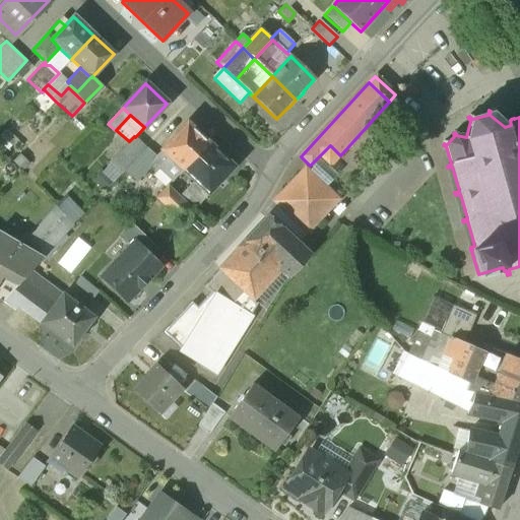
[(187,123),(161,149),(161,150),(168,156),(183,171),(208,143),(187,123)]
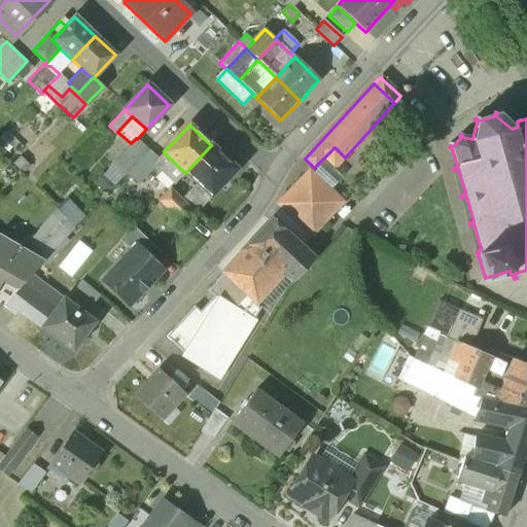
[(131,143),(110,165),(123,177),(128,172),(148,149),(137,139),(136,138),(131,143)]
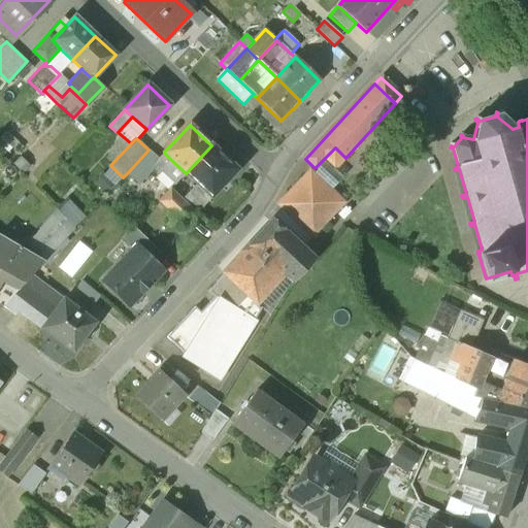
[(236,169),(211,145),(186,173),(197,184),(210,197),(221,187),(226,192),(233,184),(228,178),(236,169)]
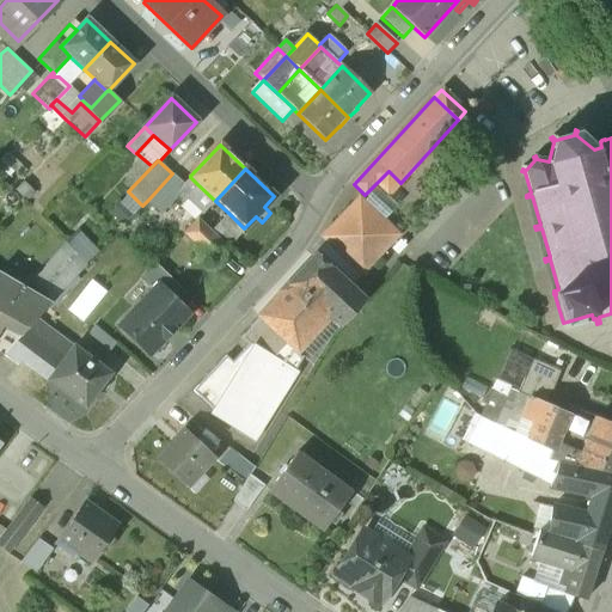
[(359,195),(318,237),(325,244),(314,255),(344,282),(354,271),(360,277),(401,234),(384,220),(396,207),(386,197),(401,183),(389,171),(365,195),(367,197),(365,201),(359,195)]
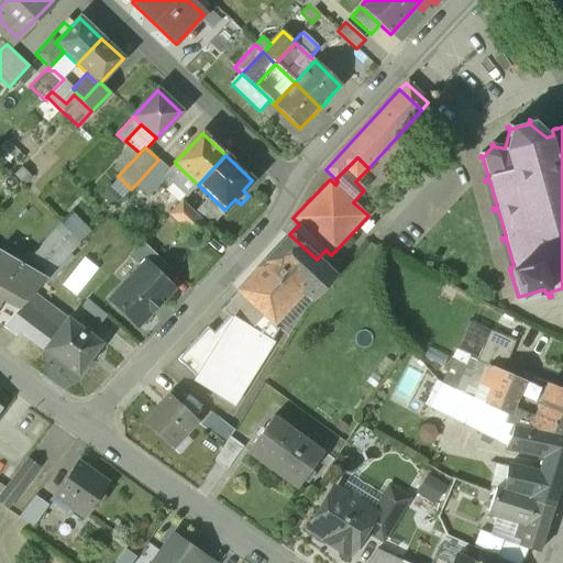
[(158,159),(136,184),(148,195),(165,177),(164,176),(168,169),(158,159)]
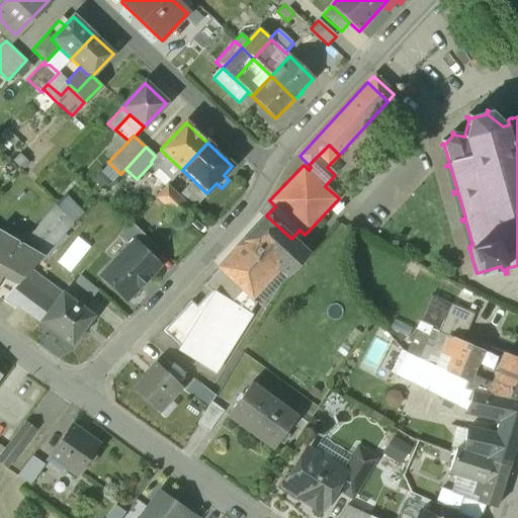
[(161,150),(155,156),(151,162),(152,163),(157,167),(167,156),(161,150)]
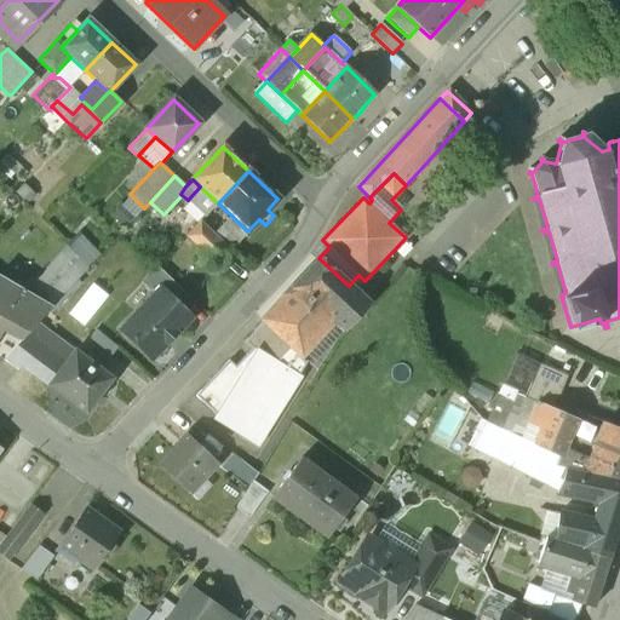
[(218,204),(200,187),(188,200),(206,217),(218,204)]
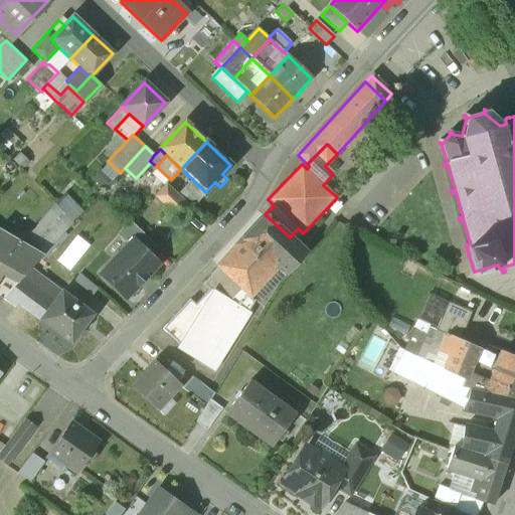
[(192,179),(177,195),(190,208),(205,192),(192,179)]
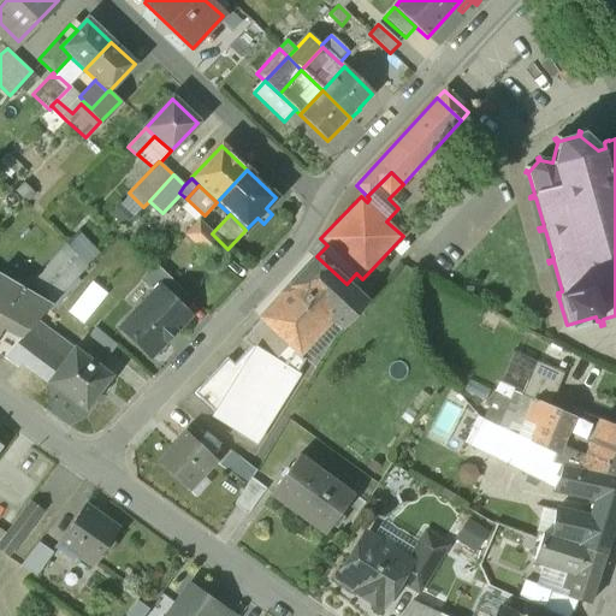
[(212,234),(197,220),(184,235),(214,262),(227,249),(212,234)]
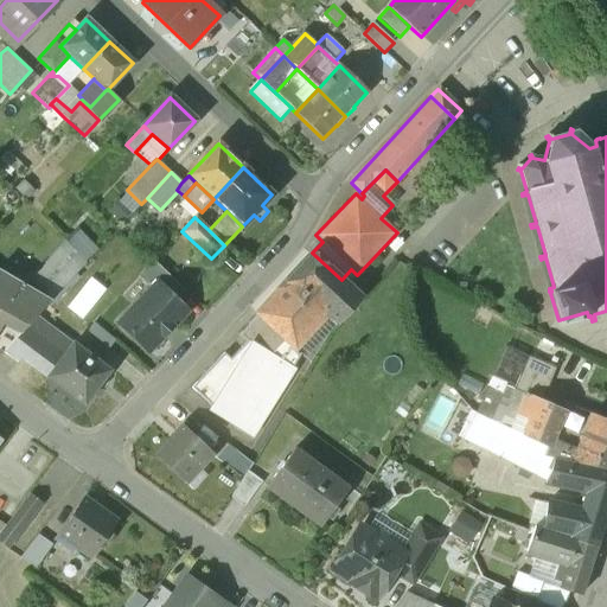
[(80,230),(40,264),(58,285),(97,250),(80,230)]
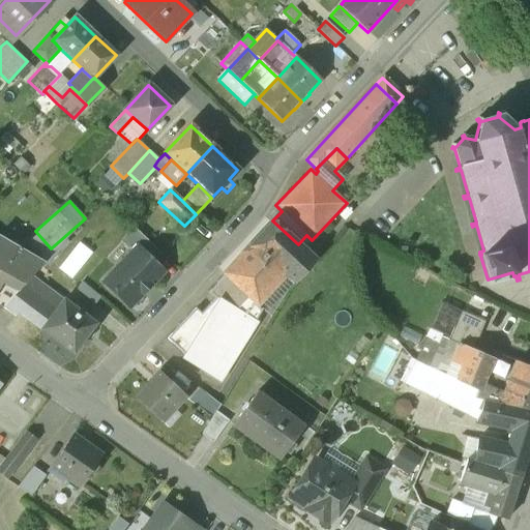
[(298,244),(272,221),(223,273),(225,275),(258,304),(285,274),(295,285),(315,261),(298,244)]
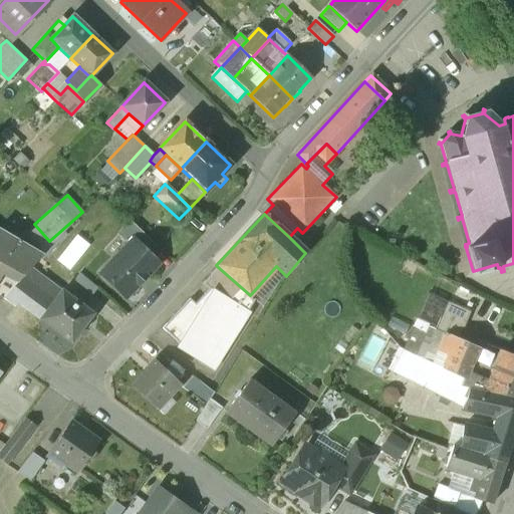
[(156,245),(129,220),(115,234),(127,245),(133,240),(147,254),(156,245)]
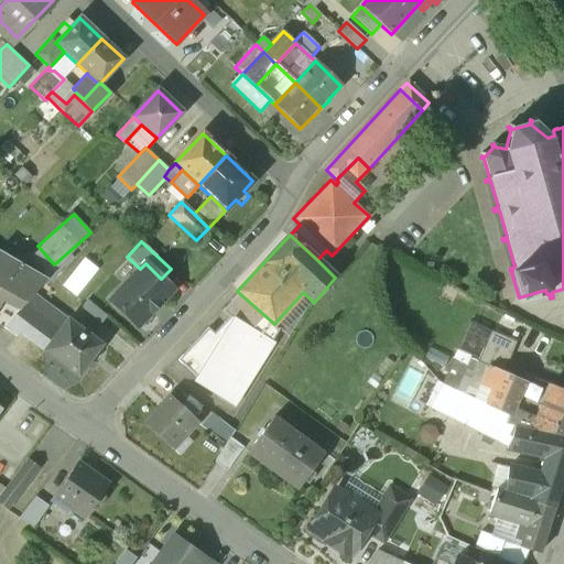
[(9,267),(0,260),(0,288),(6,293),(22,304),(33,294),(35,291),(10,272),(9,267)]
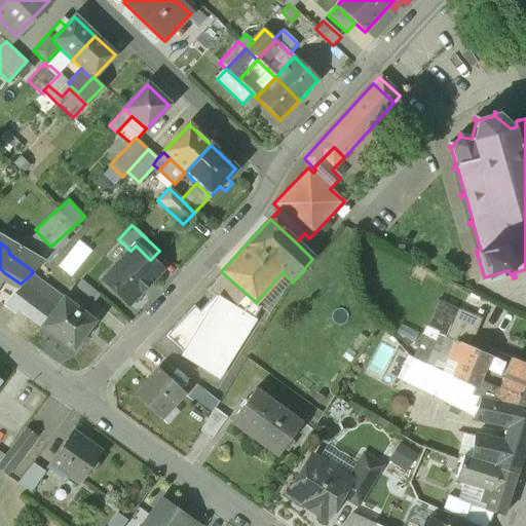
[(150,260),(136,246),(130,251),(103,280),(127,304),(140,291),(141,292),(149,284),(148,283),(160,269),(150,260)]
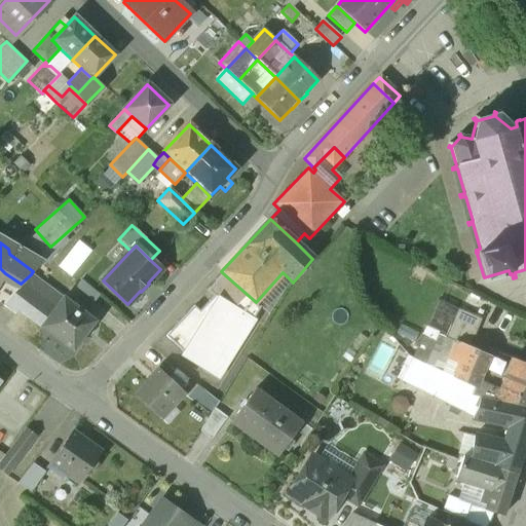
[(5,273),(0,282),(0,303),(2,304),(21,284),(5,273)]
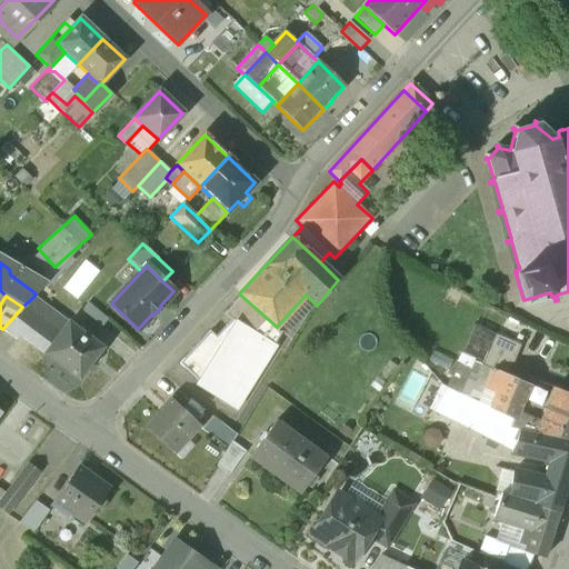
[(277,327),(241,296),(223,315),(230,320),(216,337),(209,331),(180,363),(199,383),(197,386),(233,409),(281,332),(277,327)]
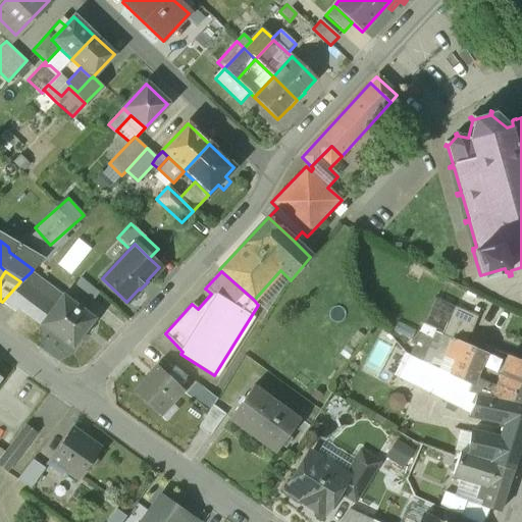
[(62,296),(31,272),(20,281),(2,302),(14,311),(17,307),(41,325),(42,324),(62,296)]
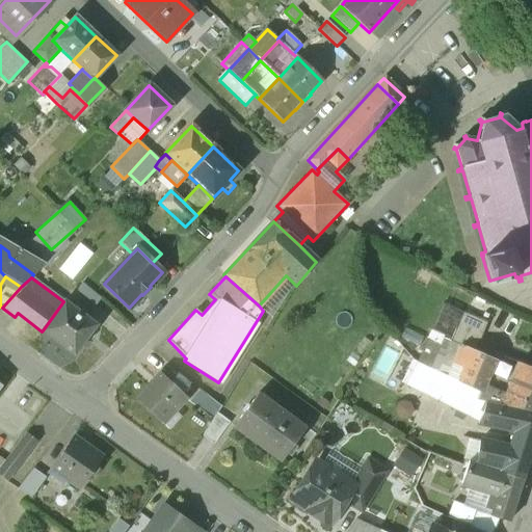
[(80,292),(94,306),(101,297),(87,285),(80,292)]
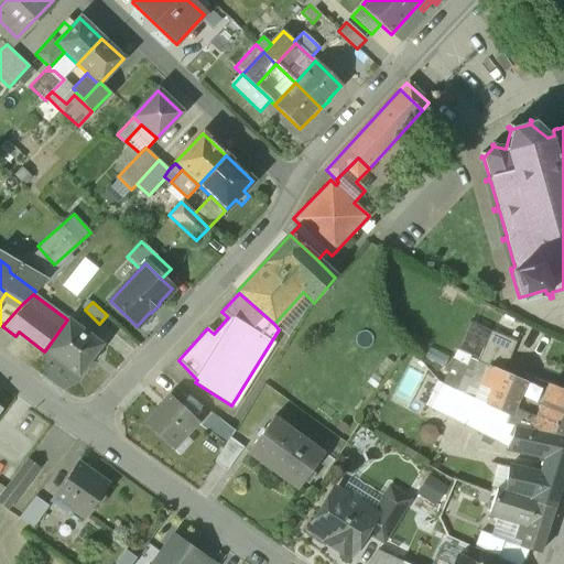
[(76,326),(67,320),(45,350),(67,367),(66,369),(77,377),(85,367),(84,366),(88,360),(93,365),(99,357),(94,353),(100,345),(90,337),(94,333),(79,323),(76,326)]
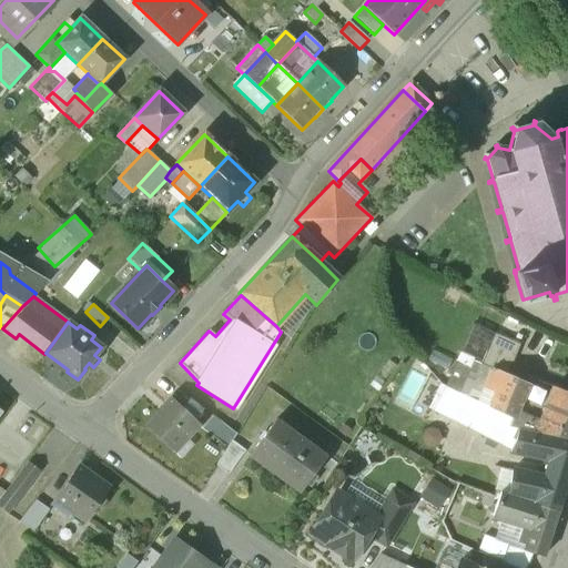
[(519,345),(494,333),(480,364),(492,368),(507,375),(519,345)]
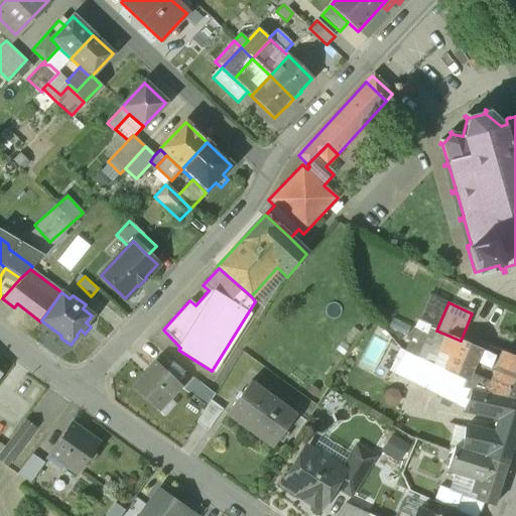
[(426,335),(414,330),(404,351),(417,357),(424,361),(433,365),(446,335),(436,331),(430,328),(426,335)]
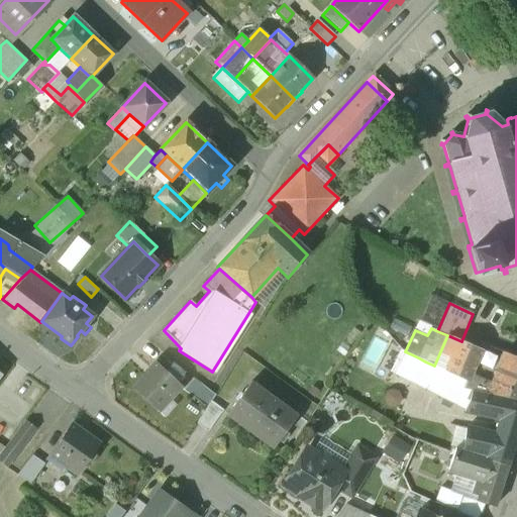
[(461,341),(447,335),(434,366),(440,369),(452,374),(468,381),(481,349),(461,341)]
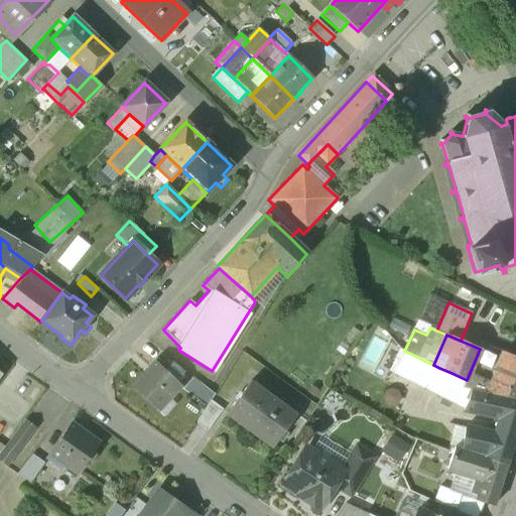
[(365,356),(376,362),(386,341),(375,336),(365,356)]
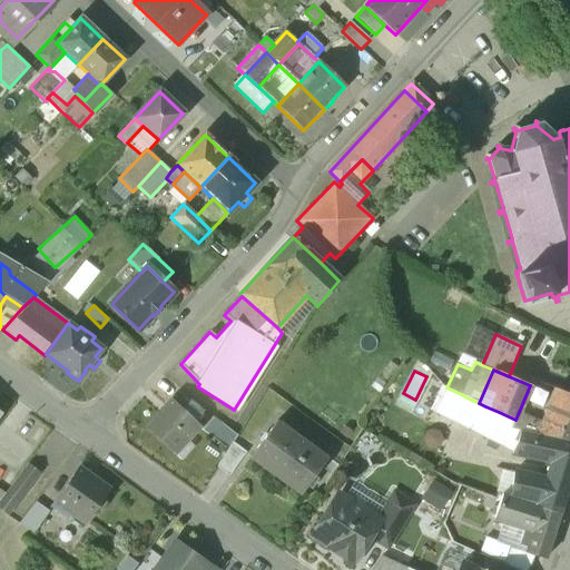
[(538,381),(534,389),(530,387),(530,386),(530,385),(516,420),(512,426),(522,429),(538,432),(556,389),(538,381)]
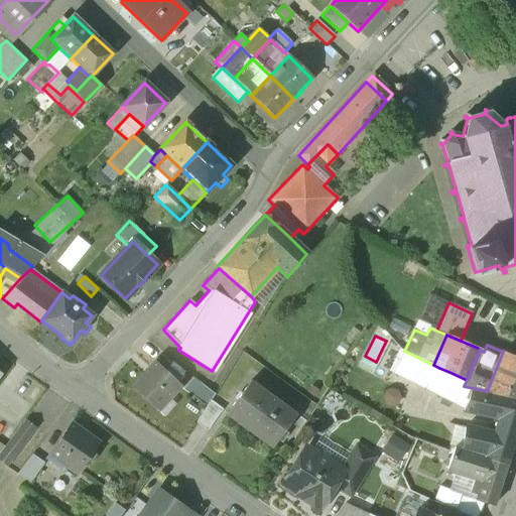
[(515,357),(503,352),(487,391),(515,398),(515,357)]
